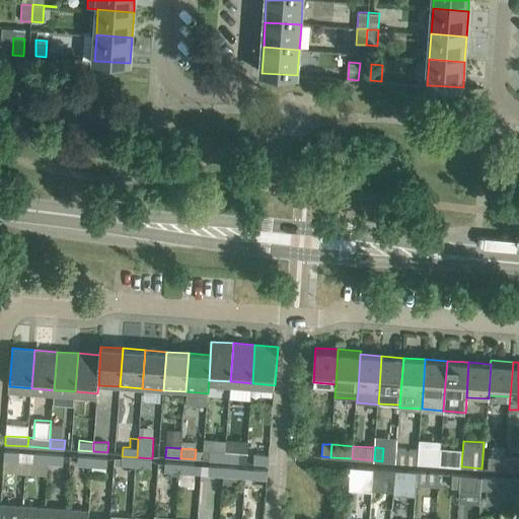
[(419,450),(396,449),(396,462),(418,463),(419,450)]
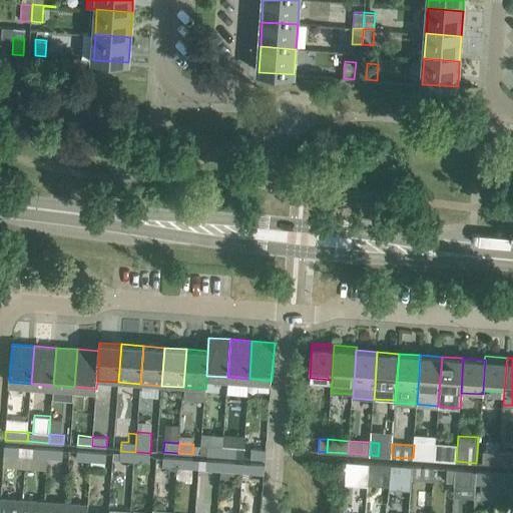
[(26,447),(4,445),(4,454),(26,456),(26,447)]
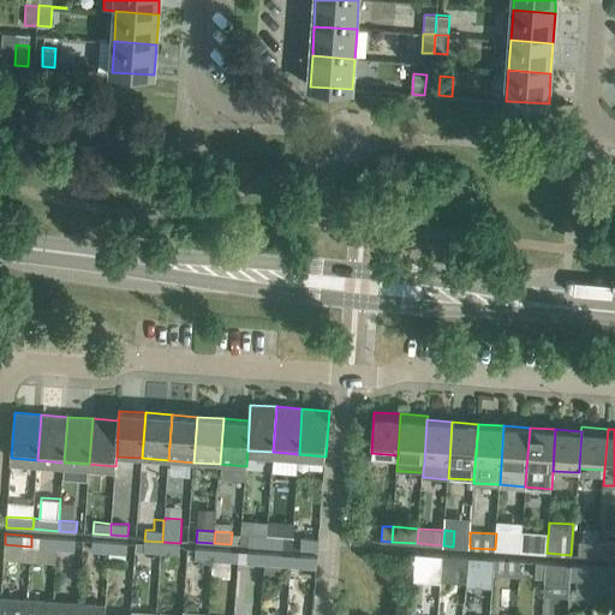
[(249,545),(266,547),(267,535),(249,533),(249,545)]
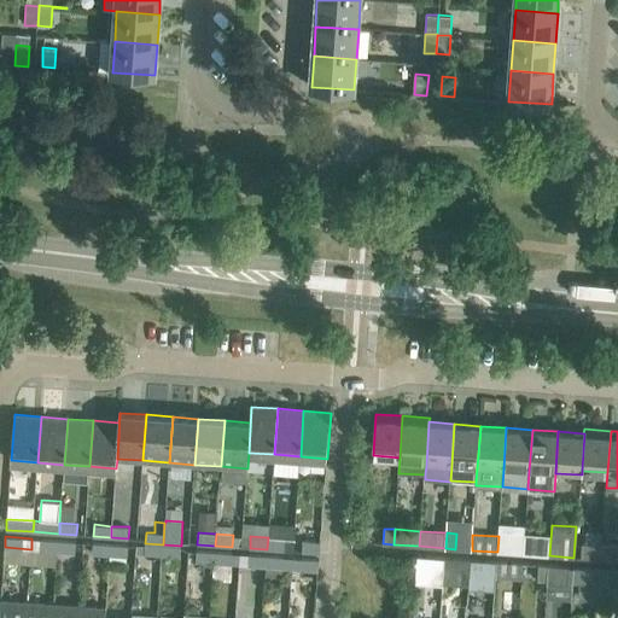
[(499,536),(497,552),(523,554),(524,538),(499,536)]
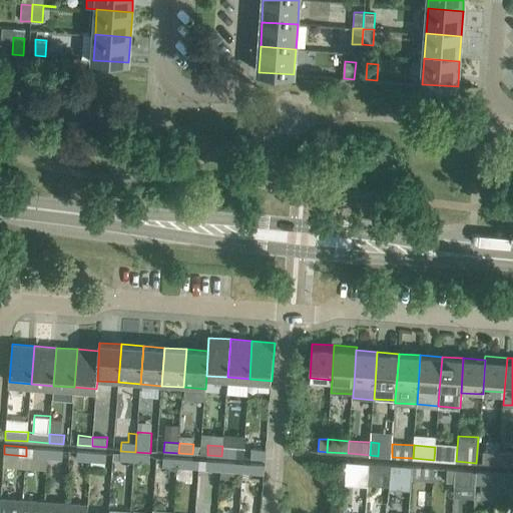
[(236,447),(222,446),(221,456),(236,457),(236,447)]
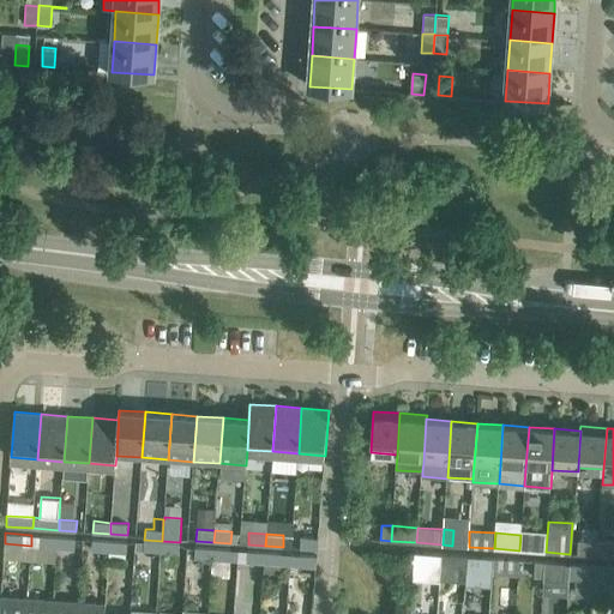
[(31,535),(31,546),(56,547),(56,537),(31,535)]
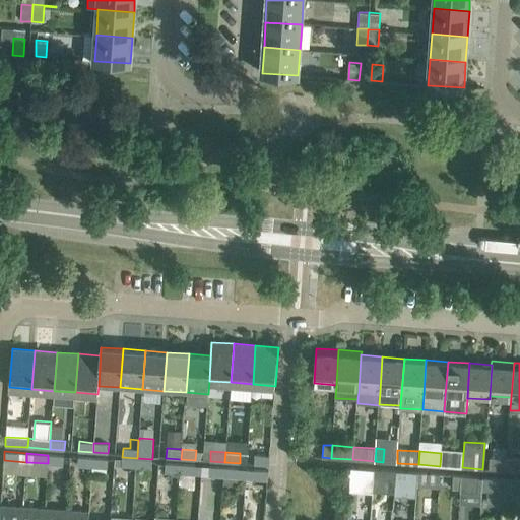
[(441,453),(440,466),(453,467),(462,467),(463,454),(454,454),(441,453)]
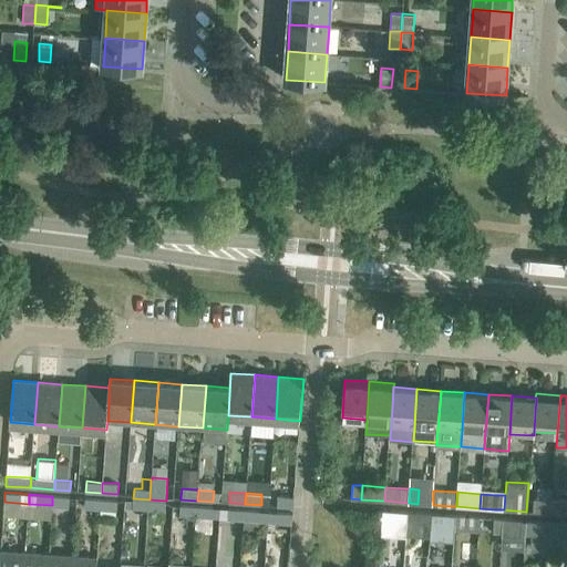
[(52,496),(52,505),(69,506),(70,497),(52,496)]
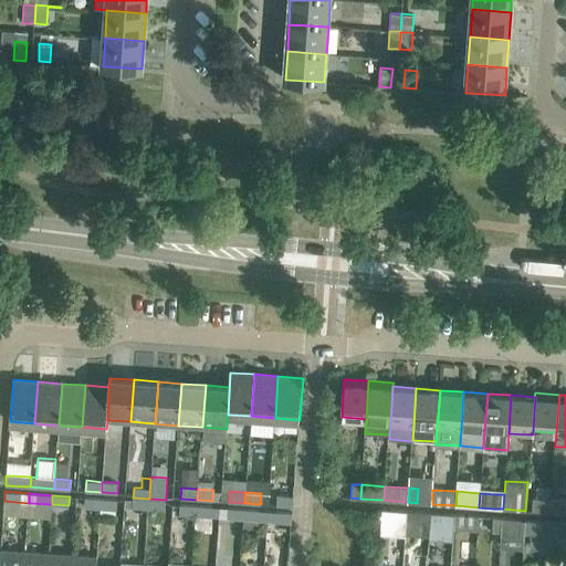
[(293,496),(278,495),(276,505),(293,506),(293,496)]
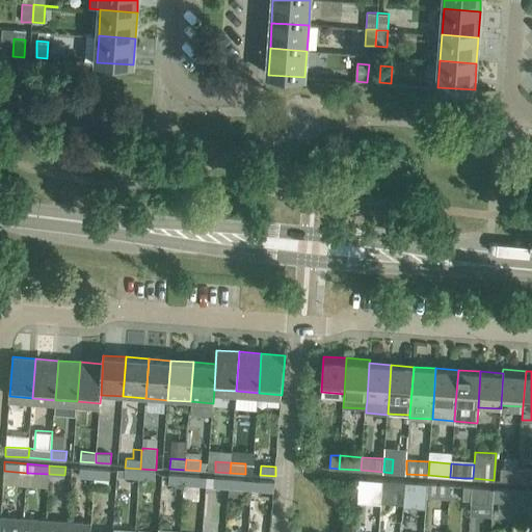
[(80,467),(79,477),(95,478),(95,468),(80,467)]
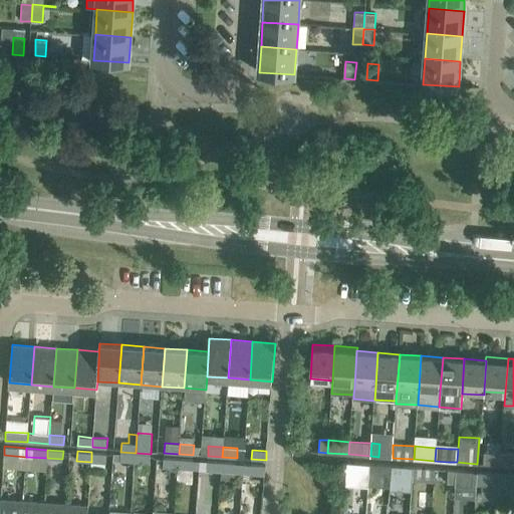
[(500,465),(501,453),(484,451),(483,464),(500,465)]
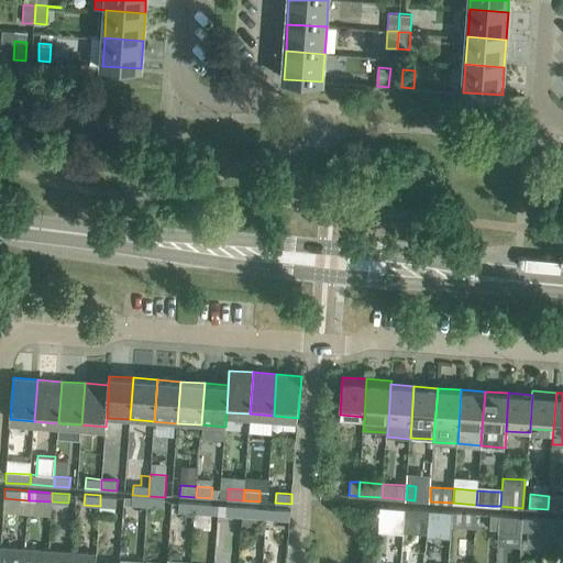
[(117,497),(100,495),(100,506),(116,507),(117,497)]
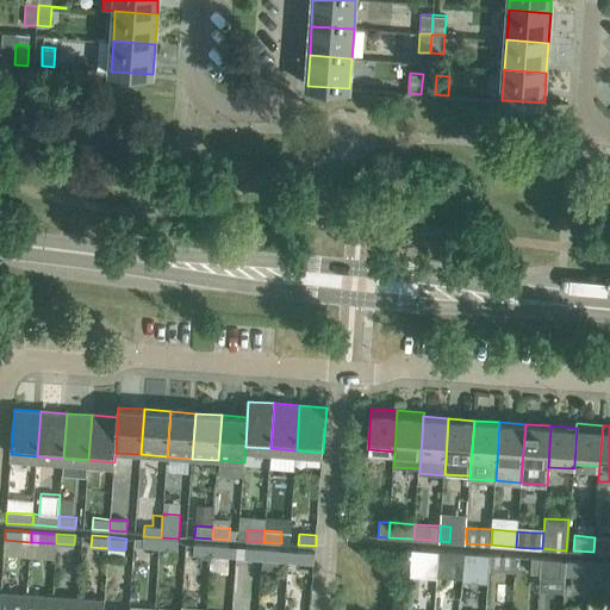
[(161,537),(143,536),(142,547),(160,548),(161,537)]
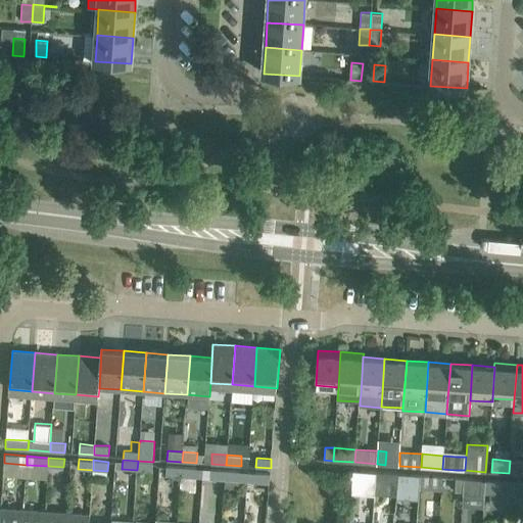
[(138,461),(137,470),(152,471),(153,462),(138,461)]
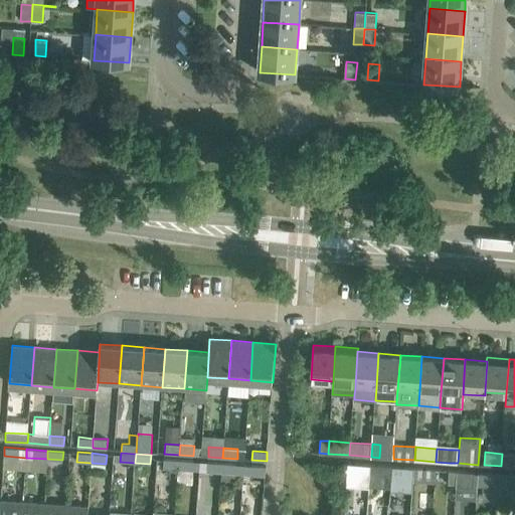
[(514,454),(502,454),(501,466),(514,467),(514,454)]
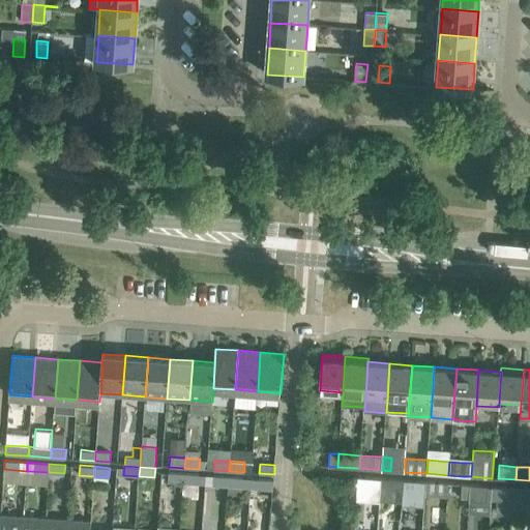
[(168,482),(183,483),(184,474),(169,473),(168,482)]
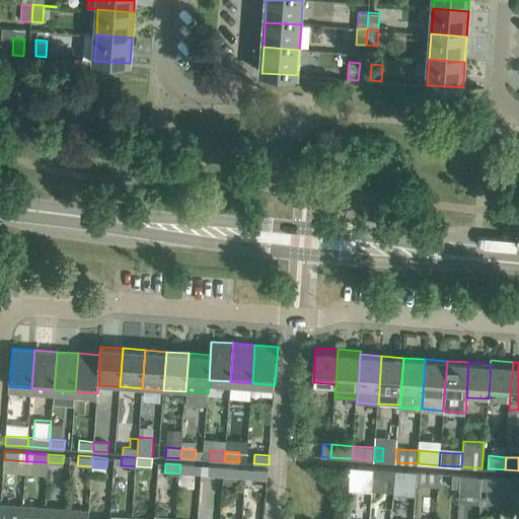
[(202,465),(180,464),(179,473),(201,474),(202,465)]
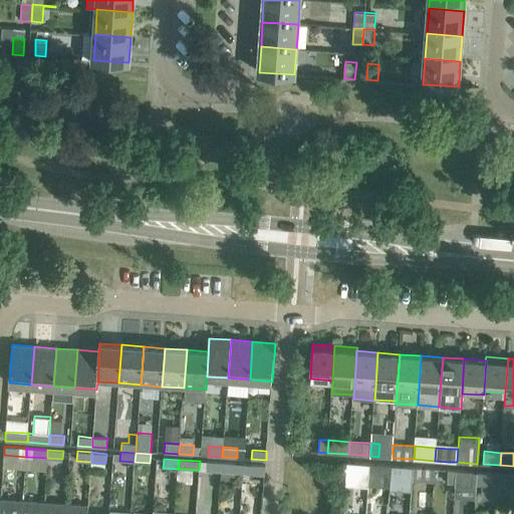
[(222,463),(200,461),(199,470),(221,472),(222,463)]
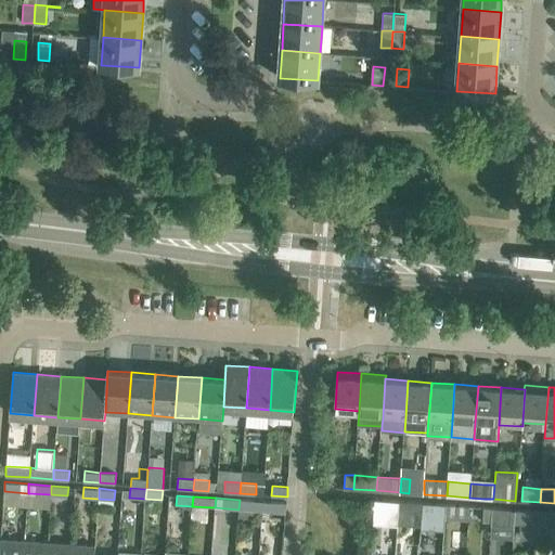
[(262,501),(240,500),(239,510),(239,517),(254,518),(255,511),(262,512),(262,501)]
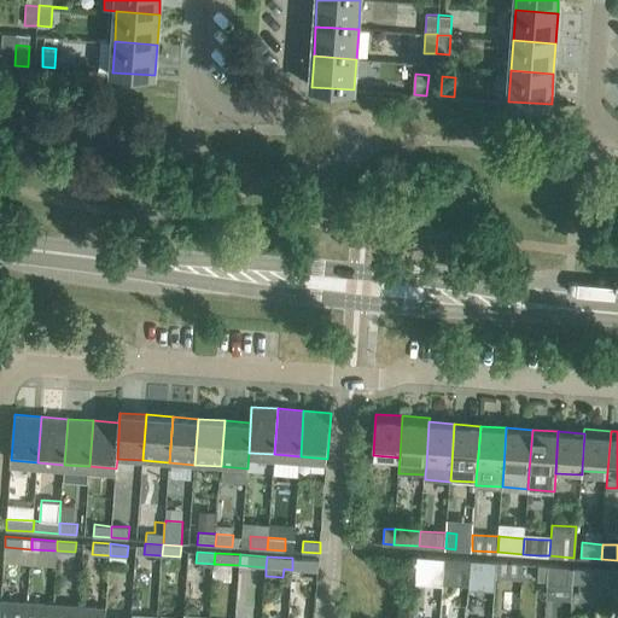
[(418,557),(417,582),(443,584),(444,558),(435,557),(418,557)]
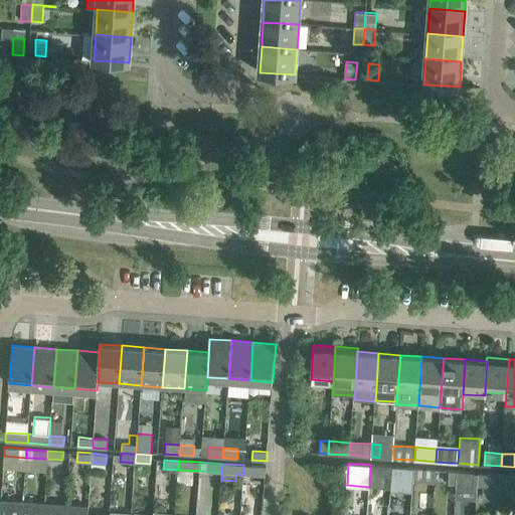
[(266,476),(266,467),(243,465),(243,475),(266,476)]
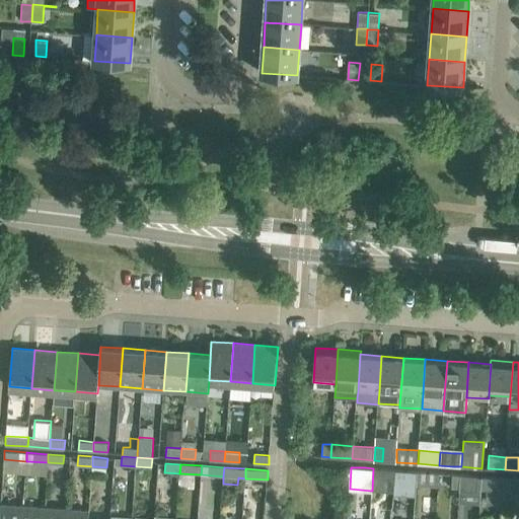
[(373,468),(372,491),(393,492),(395,470),(382,469),(373,468)]
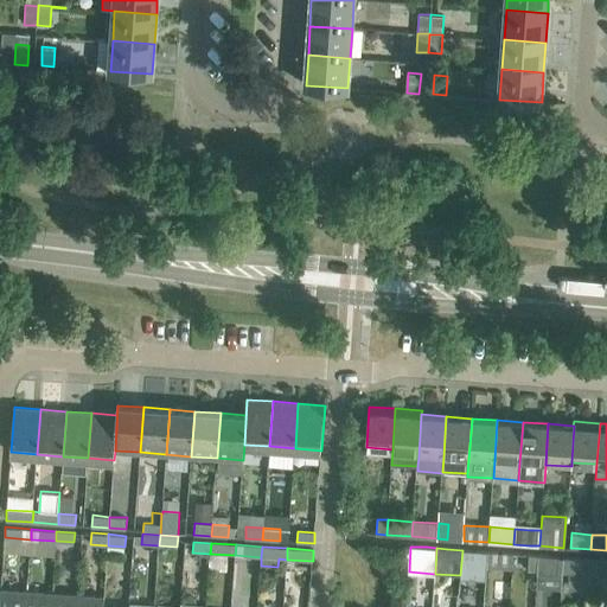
[(487,551),(478,551),(477,566),(486,567),(487,551)]
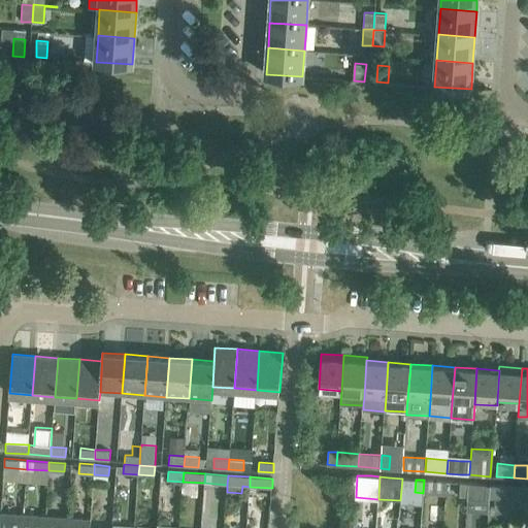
[(433,481),(424,480),(423,493),(432,494),(433,481)]
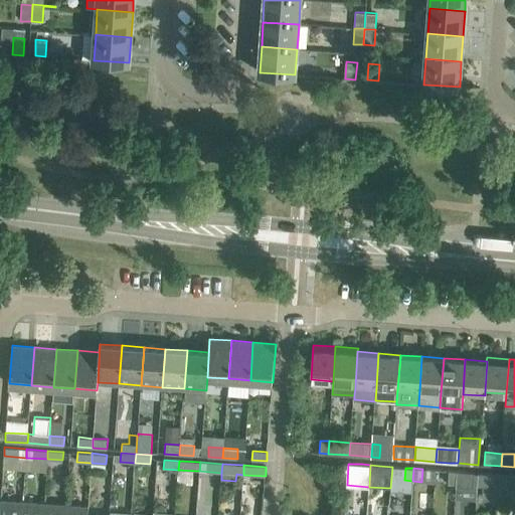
[(449,471),(448,483),(457,484),(457,471),(449,471)]
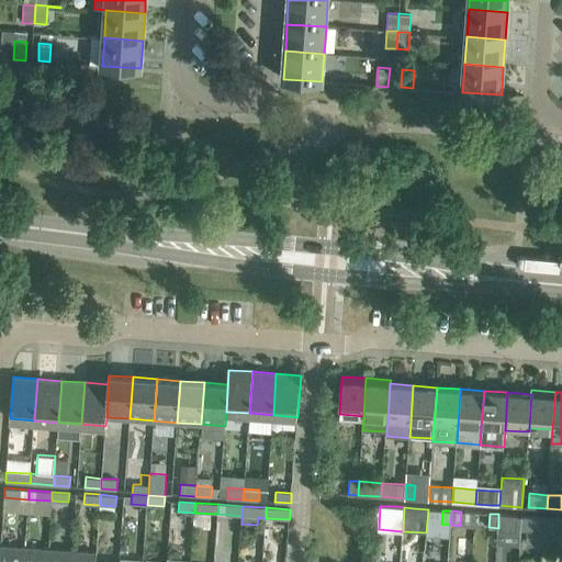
[(516,531),(517,516),(498,514),(498,528),(497,530),(516,531)]
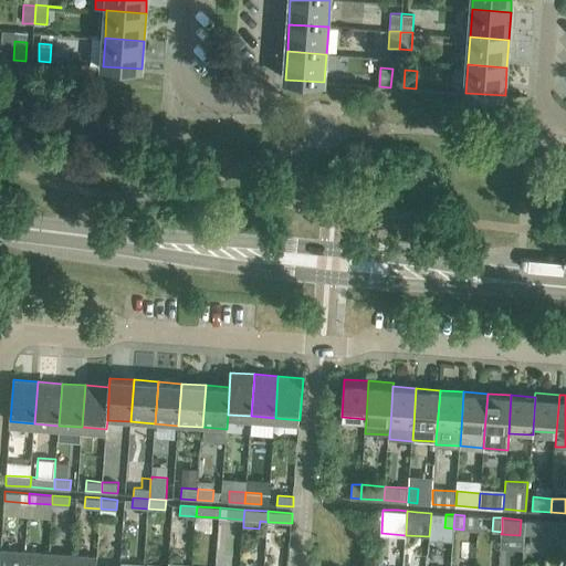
[(541,521),(532,520),(531,534),(540,535),(541,521)]
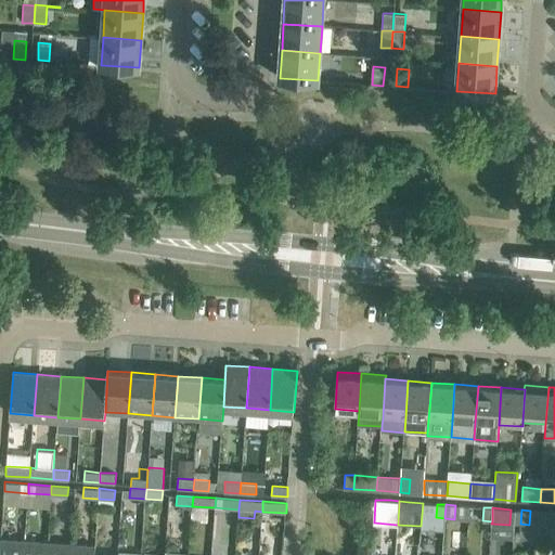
[(554,539),(554,512),(530,511),(529,525),(538,525),(537,538),(554,539)]
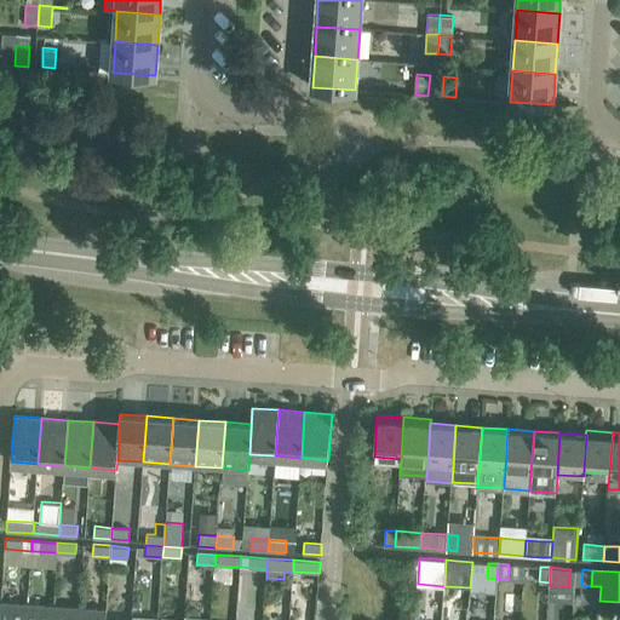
[(26,619),(28,604),(1,602),(0,610),(0,619),(26,619)]
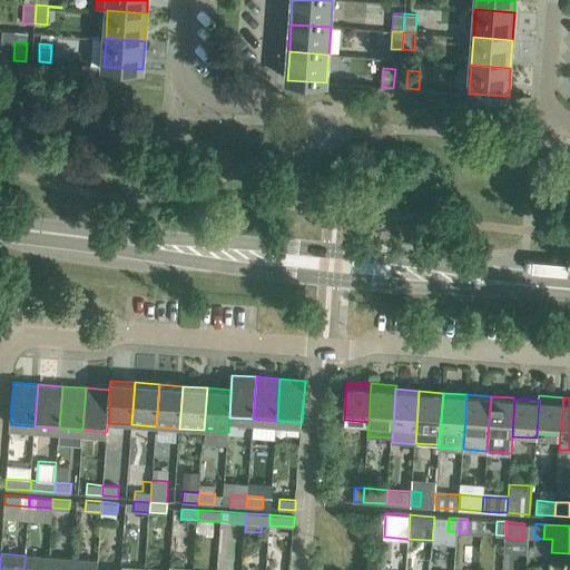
[(48,569),(49,557),(26,556),(23,569),(48,569)]
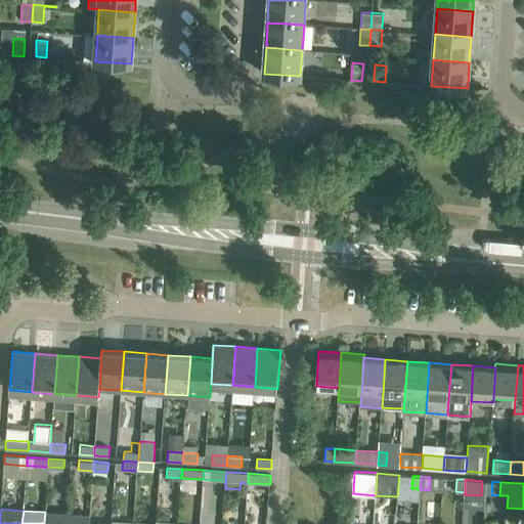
[(67,523),(68,514),(45,512),(44,523),(67,523)]
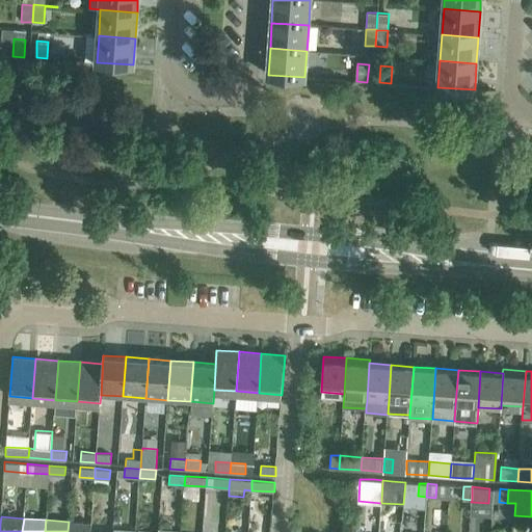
[(89,531),(90,524),(69,522),(68,531),(89,531)]
